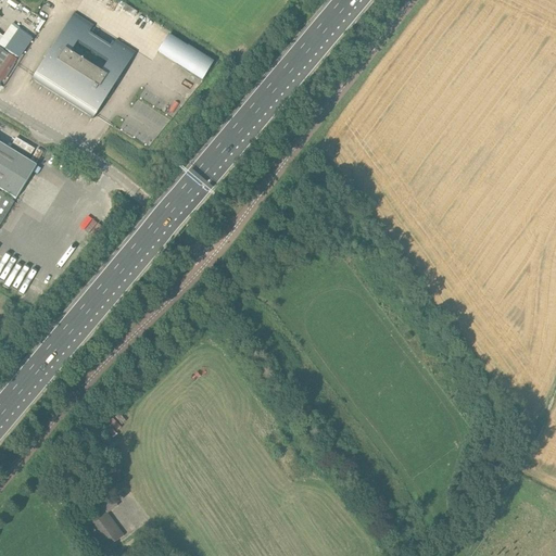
[(96,51),(102,40),(90,33),(96,25),(75,13),(35,77),(67,97),(90,60),(75,50),(81,41),(96,51)]
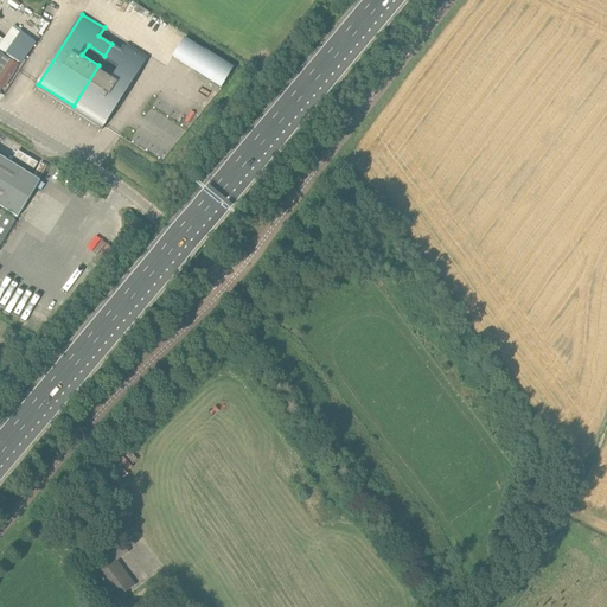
[(21,63),(30,50),(34,43),(20,33),(7,53),(21,63)]
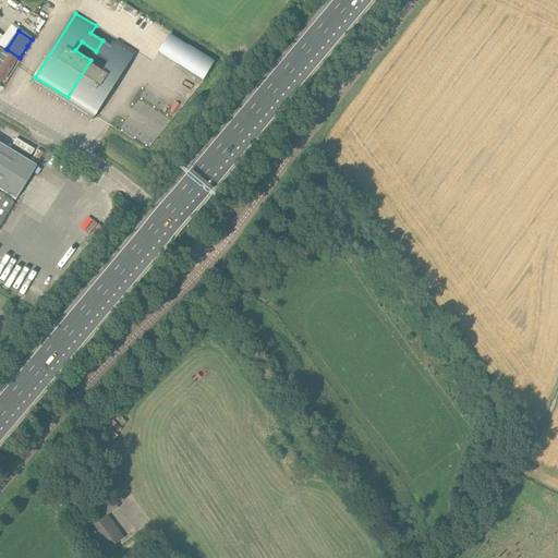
[(171,34),(159,52),(204,82),(216,63),(171,34)]
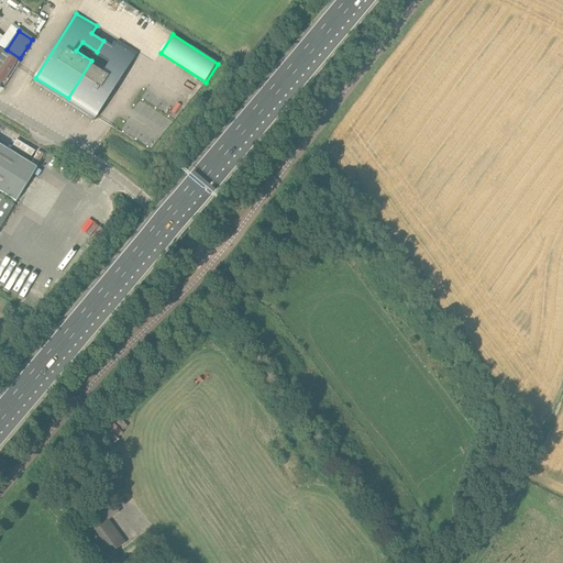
[(142,53),(120,40),(116,47),(103,41),(97,52),(113,63),(108,72),(91,61),(68,98),(101,119),(142,53)]
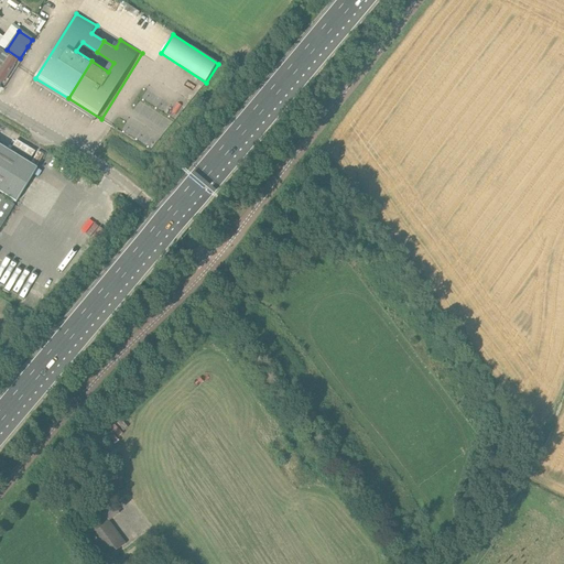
[(0,46),(0,64),(3,66),(0,71),(0,82),(2,84),(7,76),(8,77),(19,58),(0,46)]
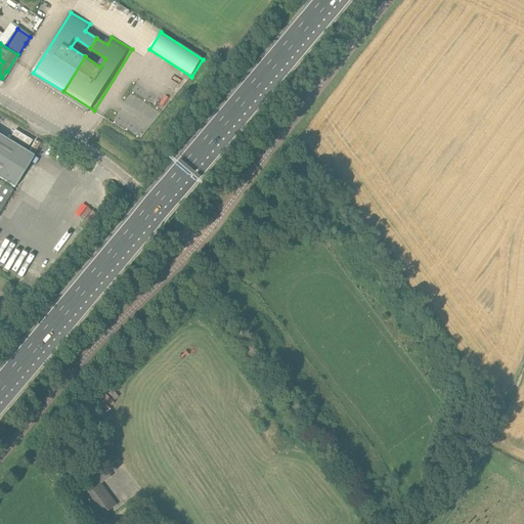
[(22,147),(32,147),(32,135),(22,135),(22,147)]
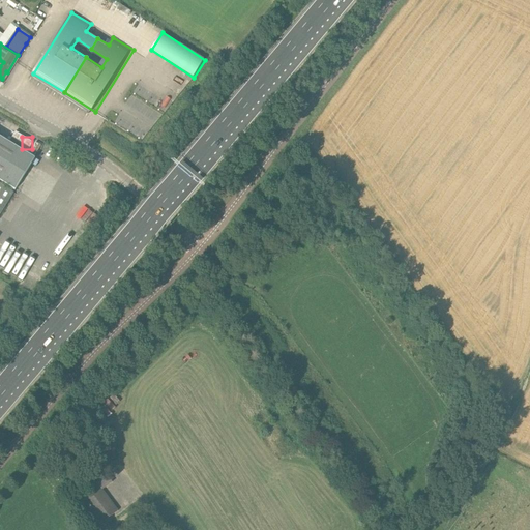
[(34,159),(0,138),(0,181),(15,192),(34,159)]
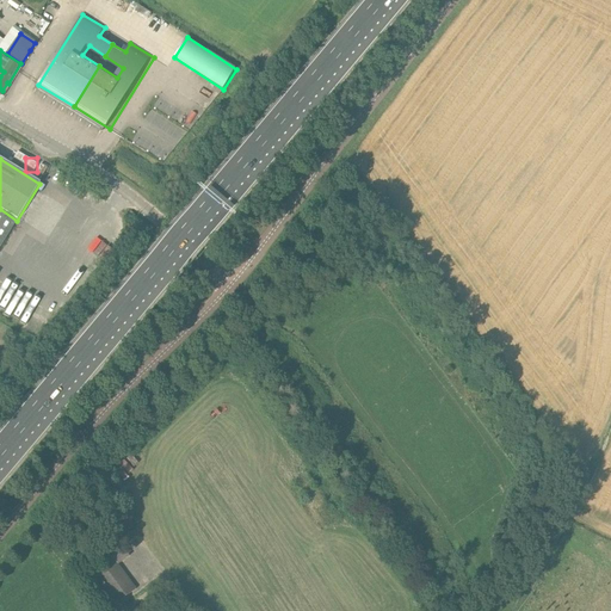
[(0,247),(16,223),(0,214),(0,247)]
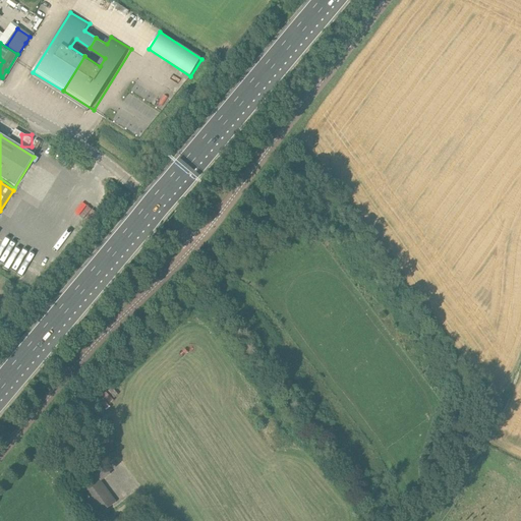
[(95,520),(117,503),(101,482),(111,475),(104,468),(95,474),(72,489),(95,520)]
